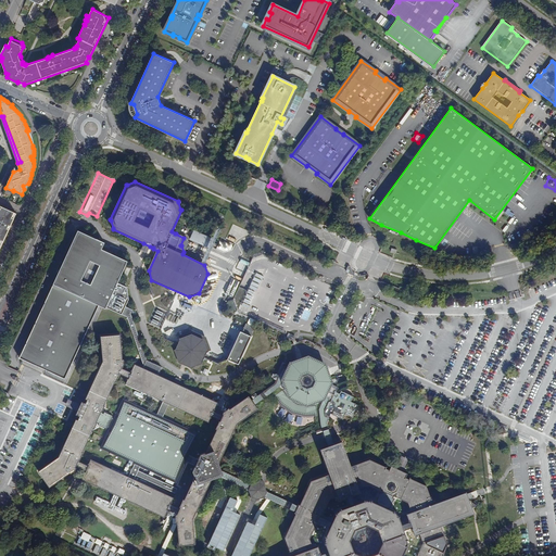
[(0,248),(16,214),(0,205),(0,248)]
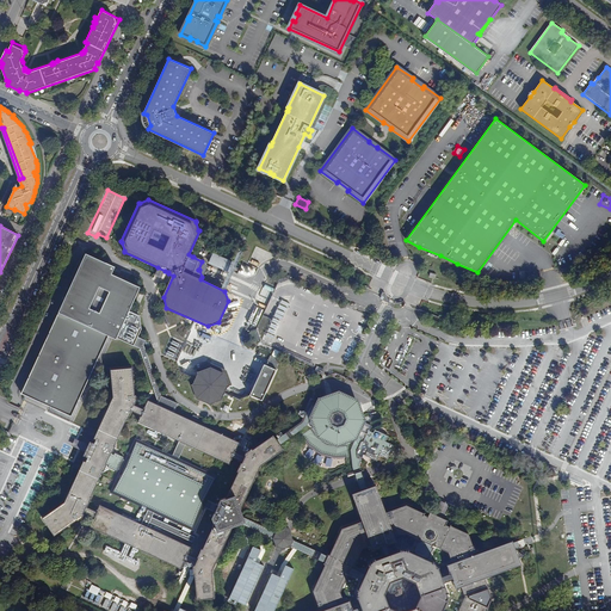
[(116,340),(139,351),(156,401),(155,403),(174,412),(178,403),(162,396),(143,345),(146,340),(139,337),(142,329),(139,316),(129,313),(140,288),(125,281),(103,270),(103,271),(82,261),(69,290),(68,290),(59,313),(25,387),(75,409),(109,338),(116,341),(116,340)]
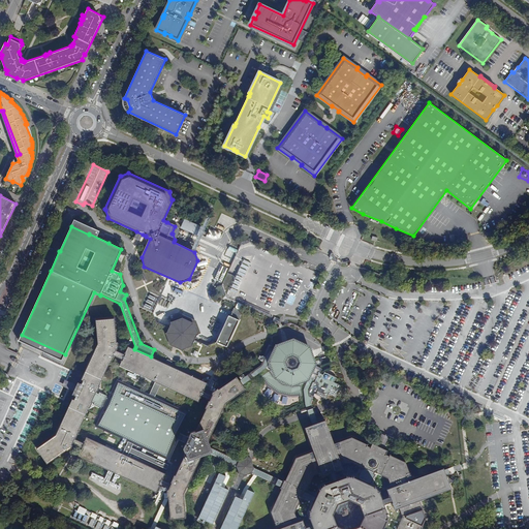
[(220,231),(217,229),(212,240),(216,241),(220,231)]
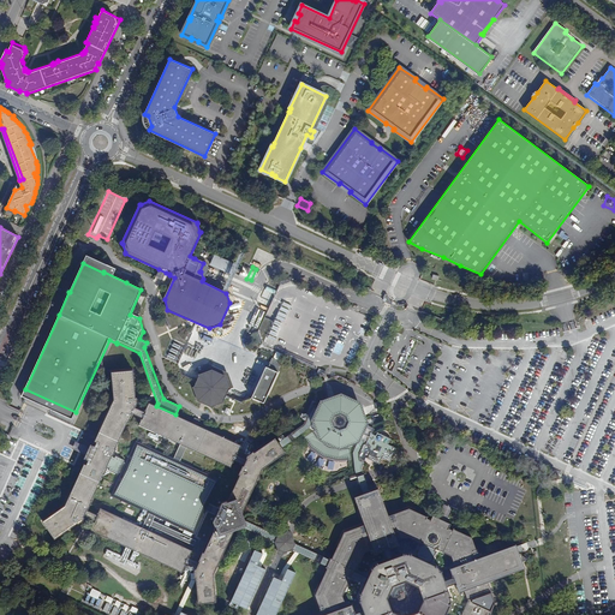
[(159,269),(156,276),(163,279),(166,273),(159,269)]
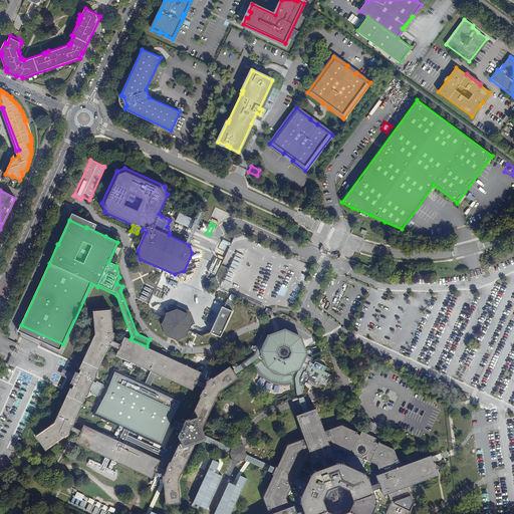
[(219,247),(226,251),(230,243),(223,239),(219,247)]
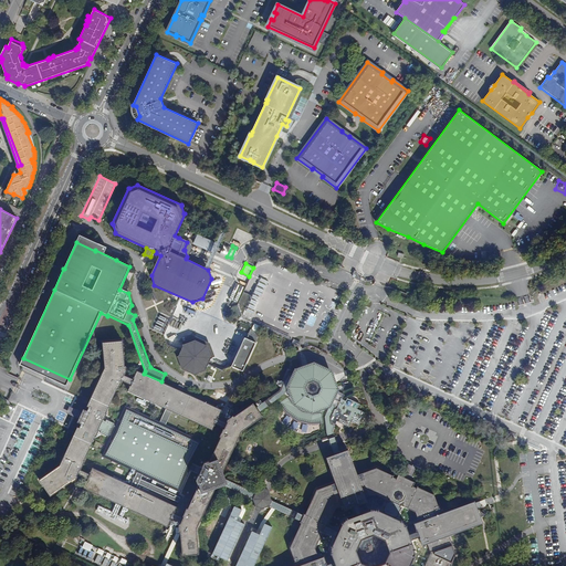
[(158,315),(155,329),(165,332),(168,317),(158,315)]
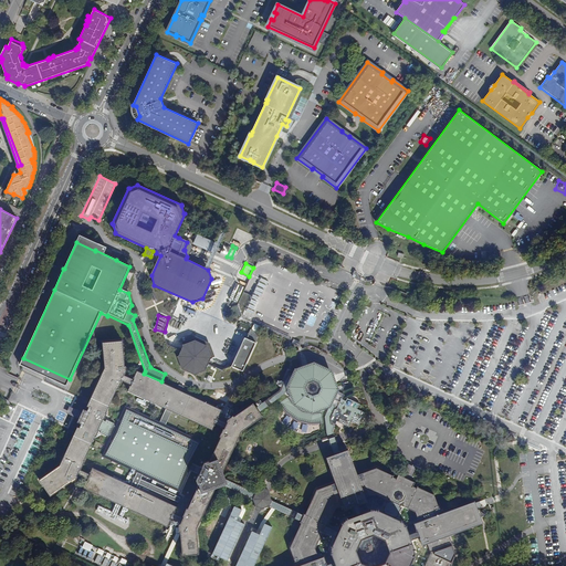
[(313,326),(316,317),(311,315),(306,324),(313,326)]
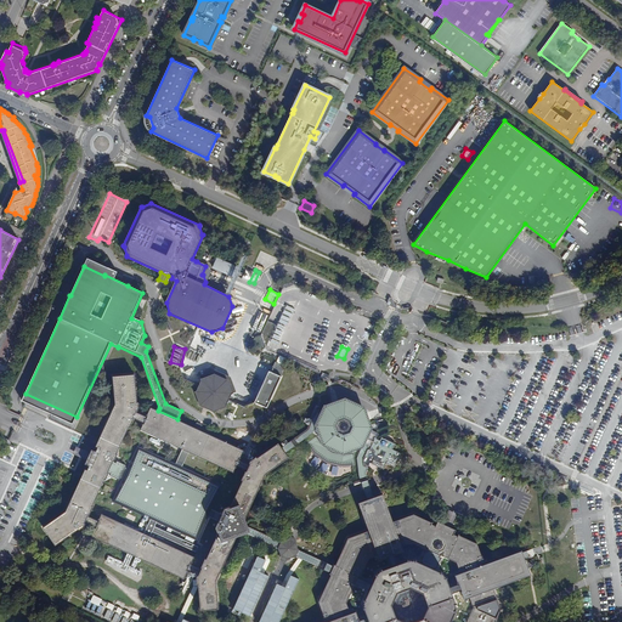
[(282,378),(269,372),(254,403),(267,410),(282,378)]
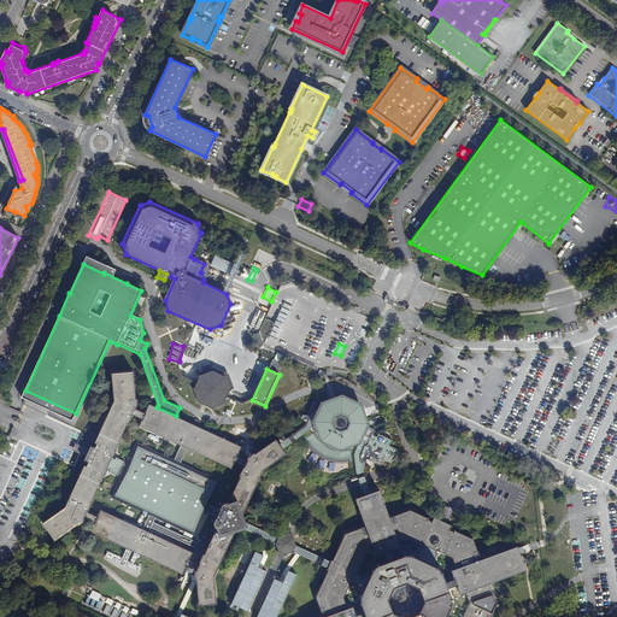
[(134,371),(112,374),(115,401),(95,442),(97,444),(95,447),(92,446),(84,459),(88,462),(87,465),(84,465),(65,506),(42,522),(54,540),(77,524),(78,526),(84,522),(84,518),(84,517),(95,522),(98,517),(87,511),(88,511),(93,503),(92,501),(104,475),(105,476),(107,469),(110,470),(110,471),(119,476),(121,472),(124,464),(125,460),(116,457),(116,458),(113,457),(116,450),(127,423),(128,423),(131,415),(130,415),(131,413),(142,418),(145,412),(134,407),(134,406),(135,406),(137,399),(136,399),(134,371)]
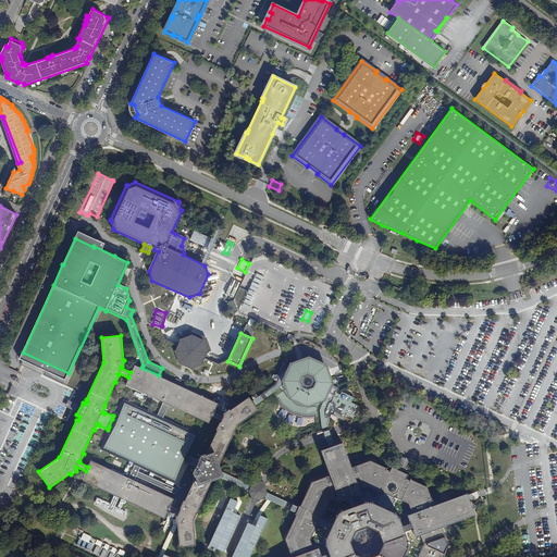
[(180,362),(192,367),(203,363),(203,362),(208,353),(209,353),(203,339),(193,335),(180,339),(175,349),(175,350),(180,362)]
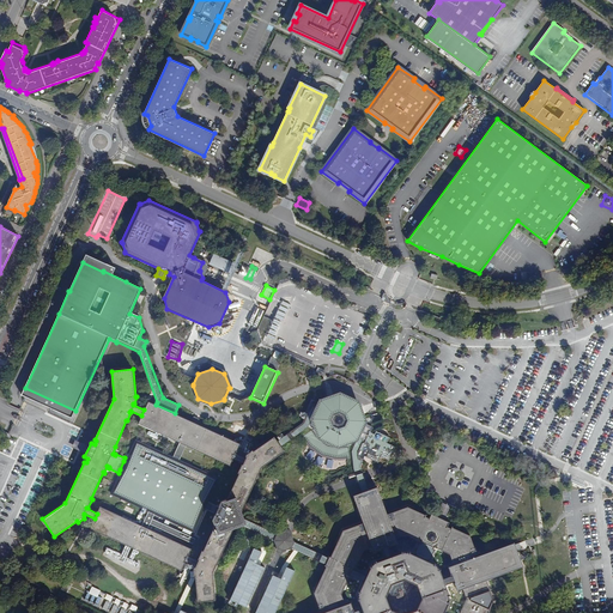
[(93,520),(90,528),(182,570),(186,563),(184,563),(186,560),(195,565),(195,568),(194,566),(193,569),(194,571),(194,576),(195,576),(199,601),(217,598),(213,571),(234,528),(241,526),(262,535),(266,536),(272,539),(275,534),(275,533),(244,519),(241,511),(261,466),(284,450),(280,445),(298,432),(309,448),(316,453),(346,400),(340,398),(337,399),(335,395),(327,399),(327,402),(325,402),(323,404),(311,398),(304,411),(305,412),(301,423),(277,439),(273,435),(252,450),(252,449),(246,453),(244,455),(246,455),(244,456),(234,453),(235,450),(236,451),(238,443),(175,413),(156,405),(147,400),(144,407),(145,407),(144,410),(141,416),(141,417),(140,417),(138,423),(181,443),(187,445),(229,466),(232,460),(231,460),(231,457),(242,462),(242,465),(241,463),(237,472),(238,473),(226,499),(226,498),(222,501),(218,507),(207,502),(218,478),(180,461),(174,457),(135,439),(126,462),(123,461),(120,469),(122,471),(111,493),(149,510),(155,514),(194,532),(205,508),(216,513),(213,520),(214,523),(216,525),(202,551),(202,550),(199,558),(199,559),(199,560),(188,556),(188,554),(189,554),(192,548),(149,528),(143,526),(99,505),(97,511),(98,513),(97,514),(95,519),(95,521),(93,520)]
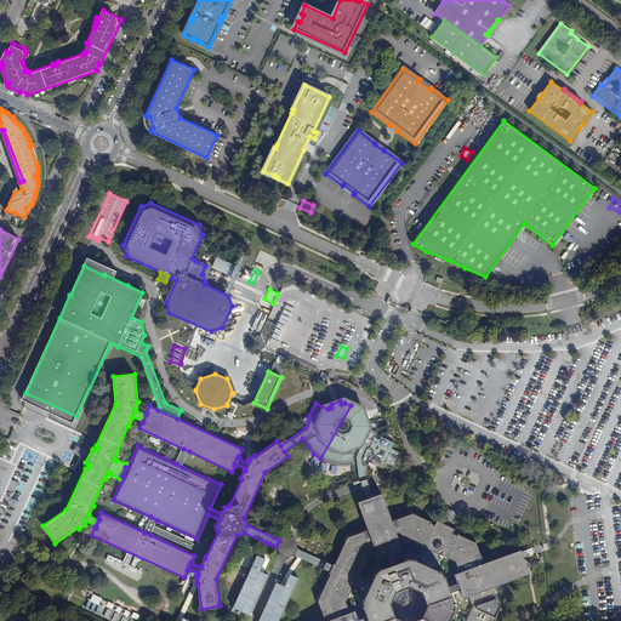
[(380,437),(379,440),(375,438),(377,433),(365,427),(364,423),(366,422),(364,414),(360,414),(359,410),(351,405),(320,459),(325,462),(342,467),(357,465),(358,476),(363,486),(366,499),(358,501),(368,530),(347,537),(335,564),(334,564),(332,565),(298,548),(295,541),(292,540),(289,539),(279,541),(275,546),(280,556),(284,557),(288,558),(294,556),(297,557),(301,559),(330,571),(329,573),(330,574),(318,600),(325,620),(324,620),(368,620),(370,620),(448,620),(455,605),(450,592),(461,588),(461,590),(460,590),(463,598),(468,596),(472,607),(465,620),(494,620),(500,607),(494,587),(530,573),(524,558),(522,551),(522,550),(484,563),(477,542),(459,534),(457,535),(453,533),(455,529),(437,520),(434,524),(431,523),(431,522),(412,513),(392,520),(382,493),(372,496),(368,484),(364,473),(369,463),(382,468),(386,463),(393,467),(400,453),(392,449),(394,444),(380,437)]
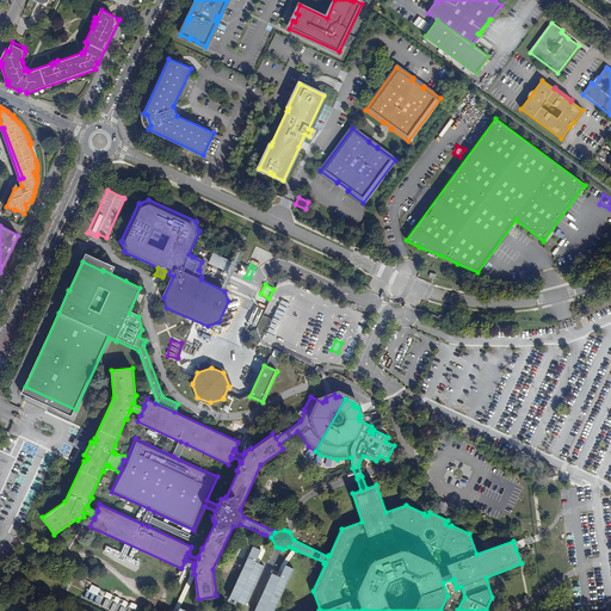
[(173,456),(179,460),(186,444),(180,442),(173,456)]
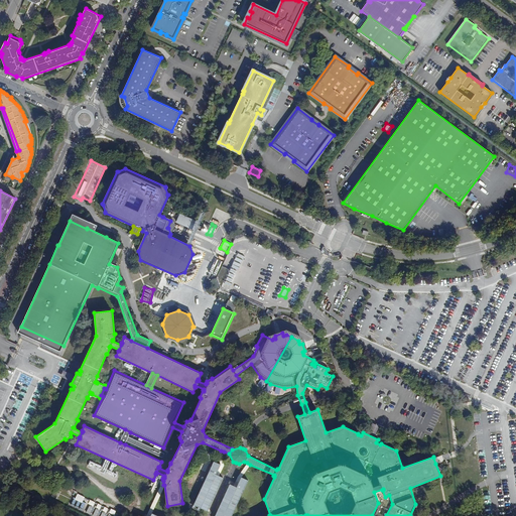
[(120,442),(125,444),(127,440),(129,436),(130,432),(125,429),(120,442)]
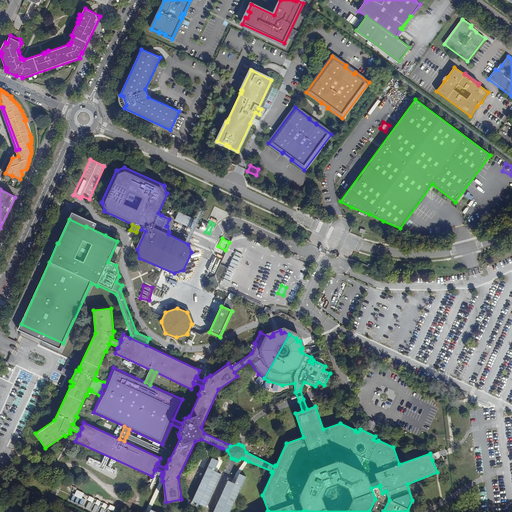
[(126,437),(161,454),(163,449),(128,433),(126,437)]
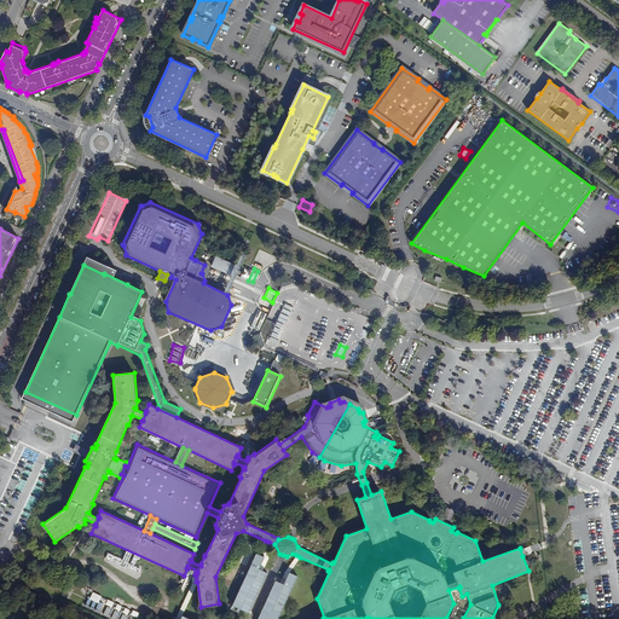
[(533,553),(531,545),(520,549),(522,556),(533,553)]
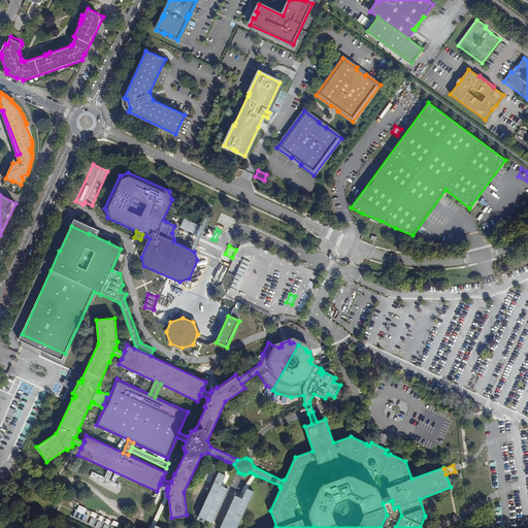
[(199,516),(215,523),(230,488),(224,485),(222,484),(226,474),(220,471),(199,516)]
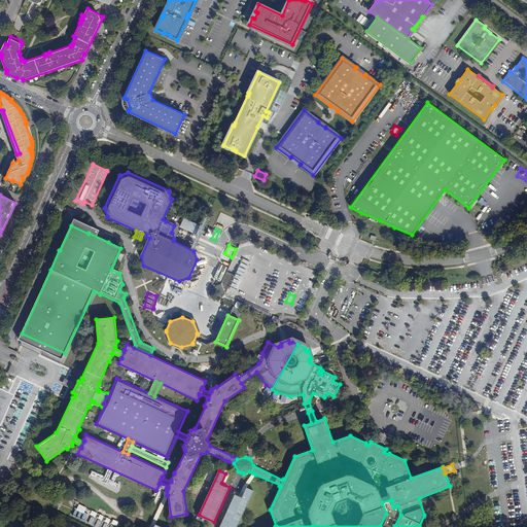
[(242,486),(238,496),(241,497),(245,487),(255,475),(252,472),(242,486)]
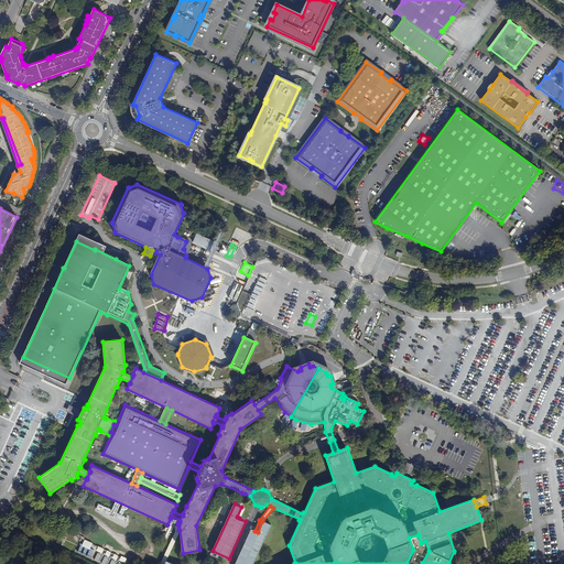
[(235,563),(252,563),(270,524),(262,521),(258,532),(255,531),(250,529),(235,563)]
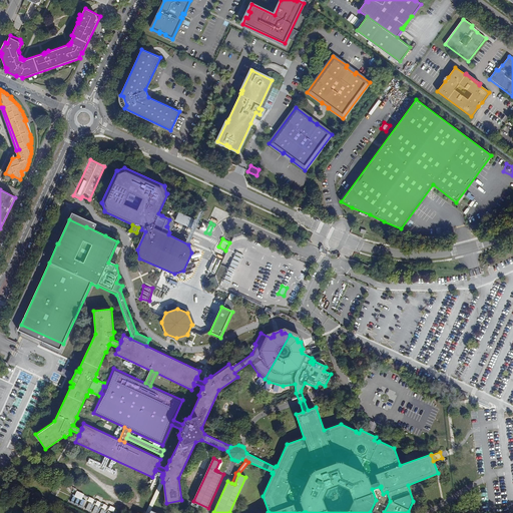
[(150,512),(151,510),(160,485),(160,483),(162,482),(162,478),(159,480),(157,483),(146,512),(150,512)]
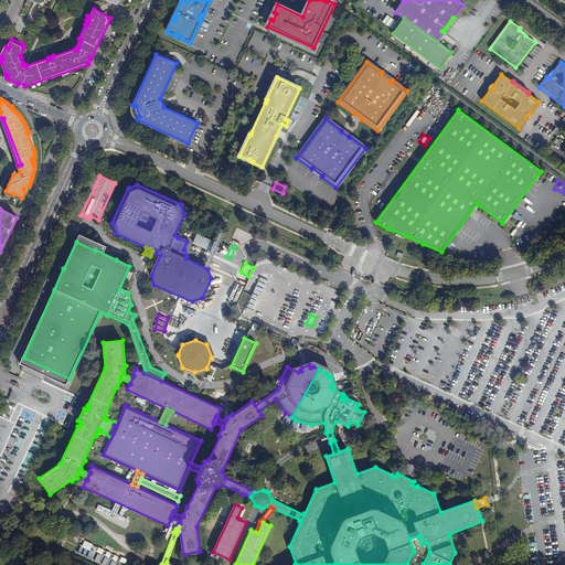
[(84,541),(82,547),(91,550),(93,543),(84,541)]
